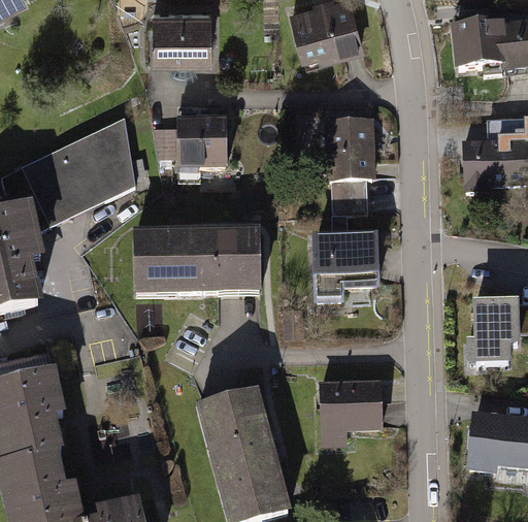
[(0,0),(0,12),(25,0),(0,0)]
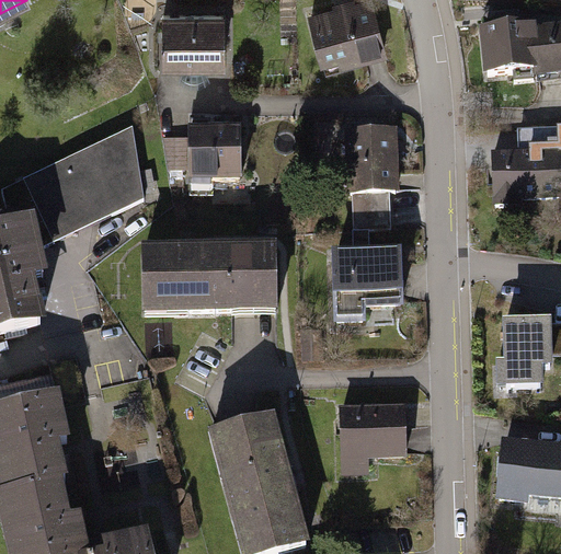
[(342,0),(302,12),(317,62),(388,41),(376,0),(342,0)]
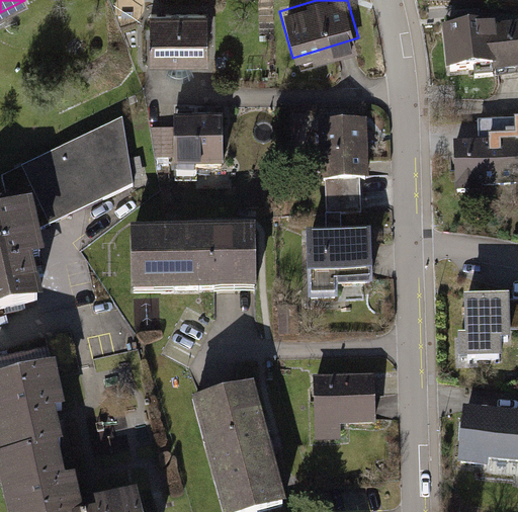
[(150,62),(208,61),(207,9),(149,10),(150,62)]
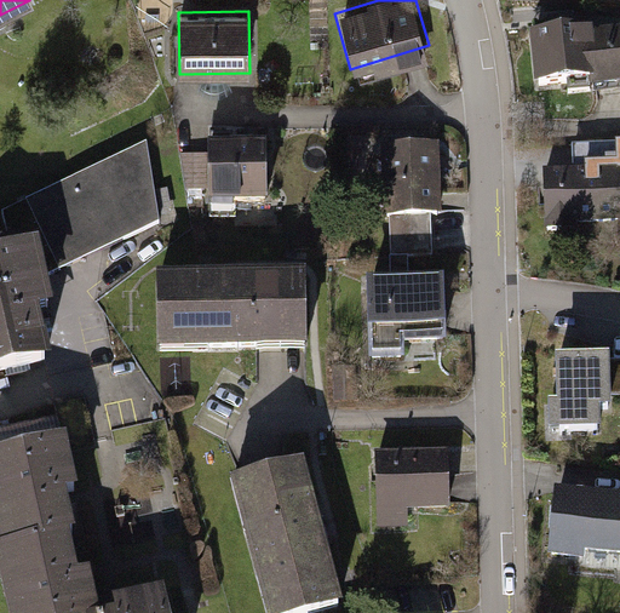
[(619,24),(530,30),(534,90),(619,82),(619,24)]
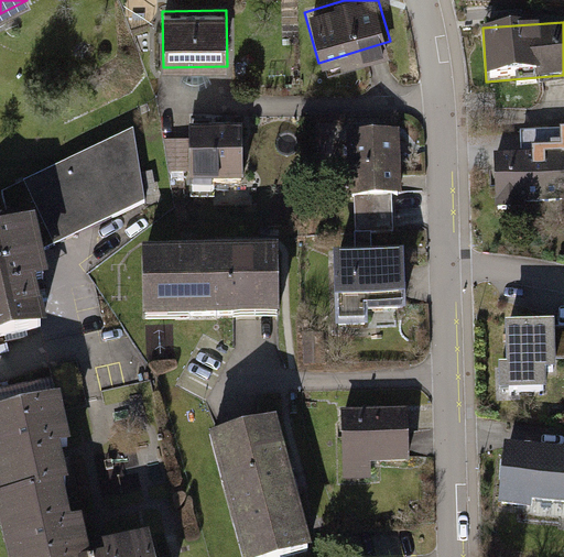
[(350,184),(400,183),(399,122),(349,123),(350,184)]
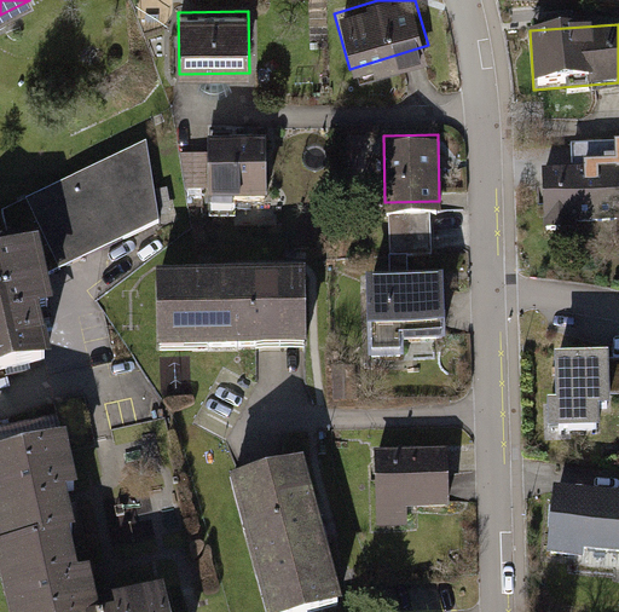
[(146,138),(3,207),(11,247),(35,242),(41,272),(160,218),(146,138)]
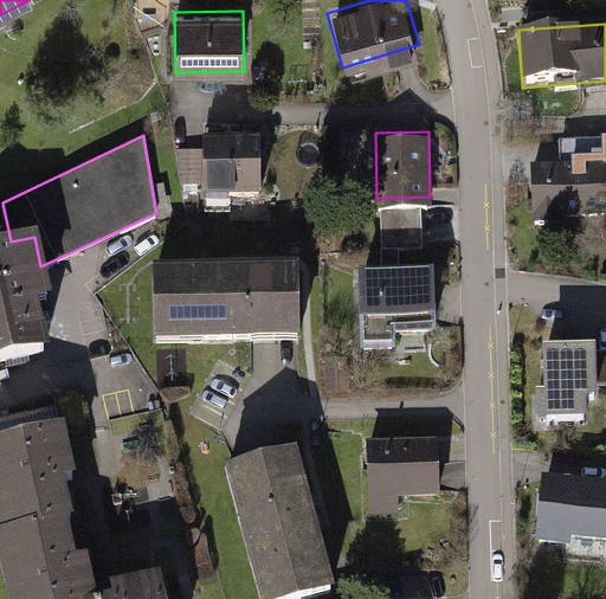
[(208,197),(260,195),(259,140),(207,141),(208,197)]
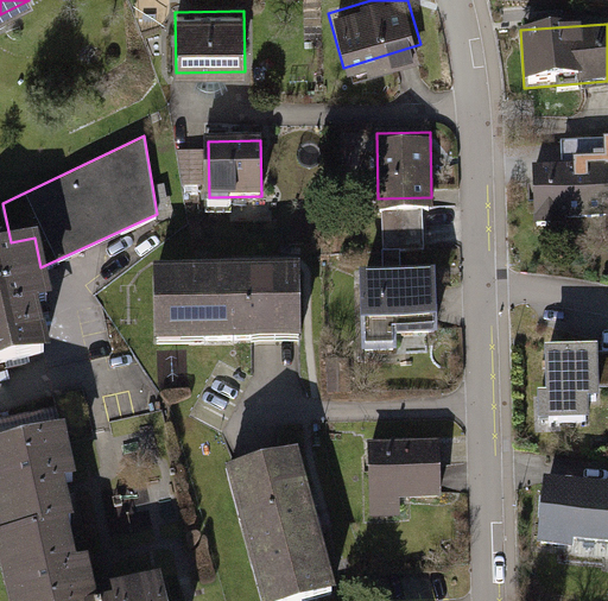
[(607,163),(533,164),(533,227),(570,227),(570,210),(607,209),(607,163)]
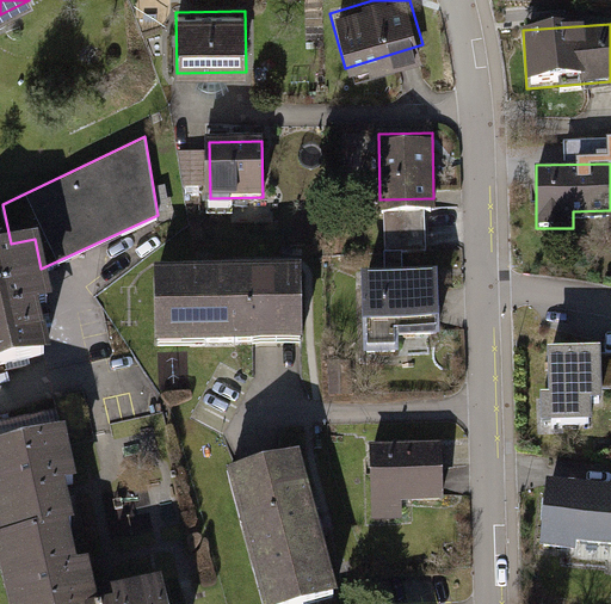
[(0,245),(0,363),(44,355),(35,308),(49,304),(41,269),(35,239),(11,244),(0,245)]
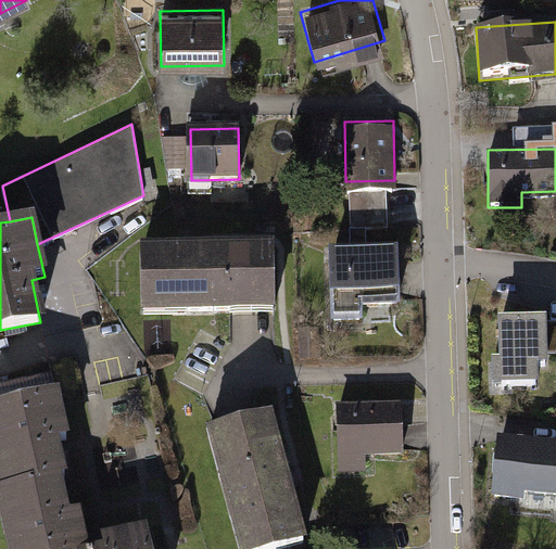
[(144,311),(273,313),(274,242),(144,242),(144,311)]
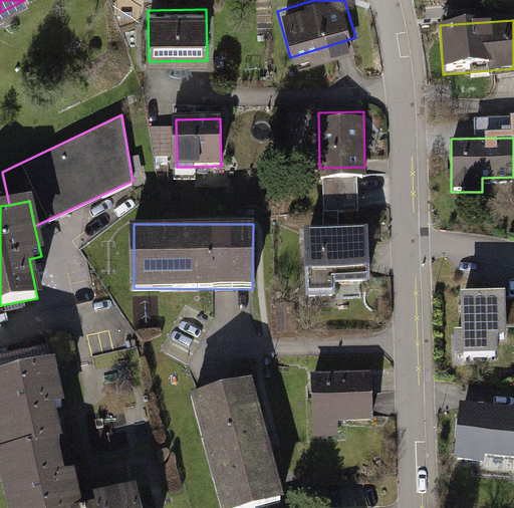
[(302,231),(303,294),(367,293),(366,230),(302,231)]
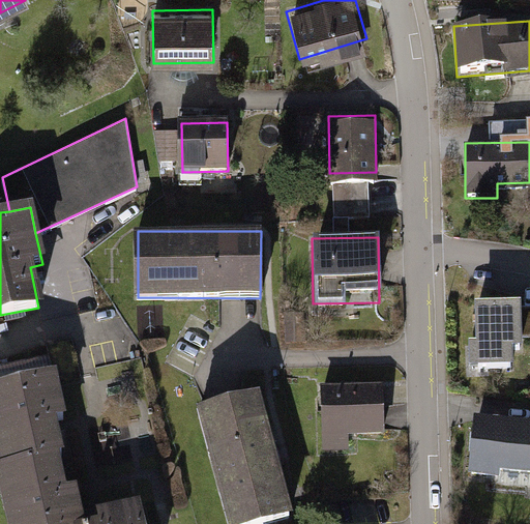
[(467,344),(468,370),(512,368),(511,350),(522,350),(520,302),(472,303),(474,344),(467,344)]
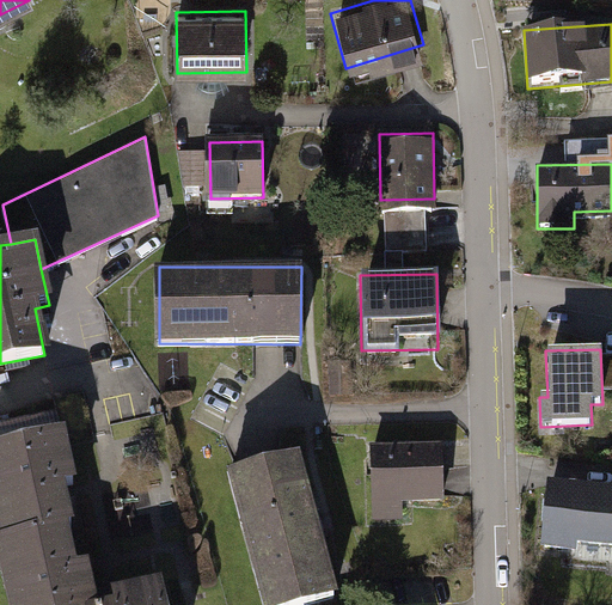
[(0,422),(0,536),(67,521),(59,483),(71,481),(56,410),(0,422)]
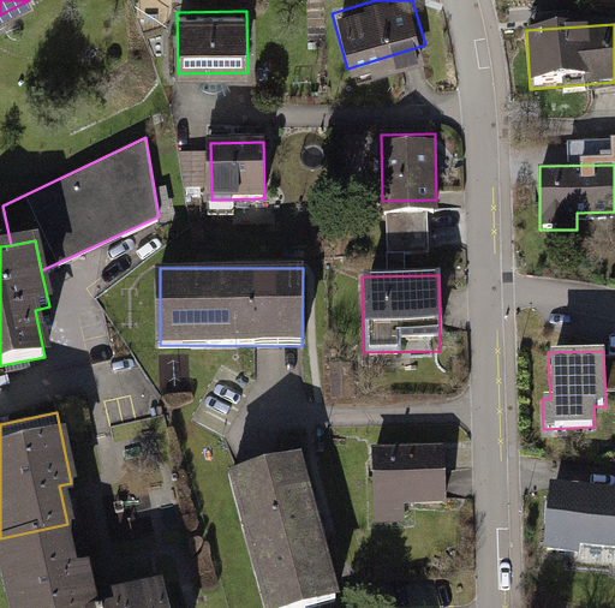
[(441,437),(368,447),(375,507),(448,499),(441,437)]
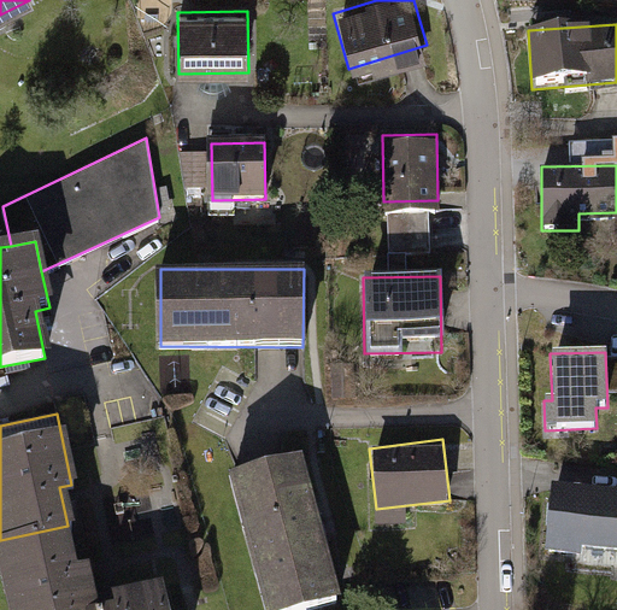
[(227,469),(262,609),(292,609),(341,598),(304,450),(227,469)]
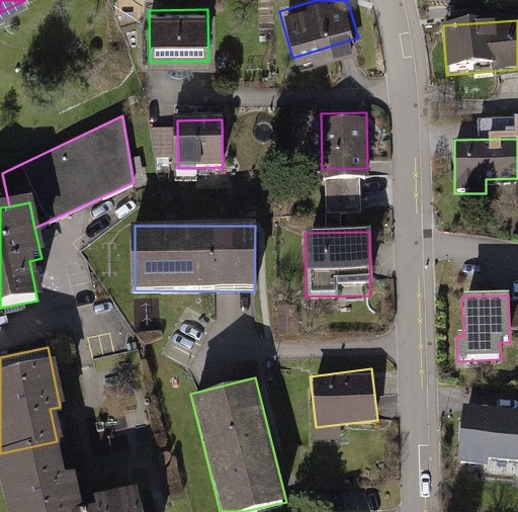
[(517,412),(459,407),(454,468),(517,474),(517,412)]
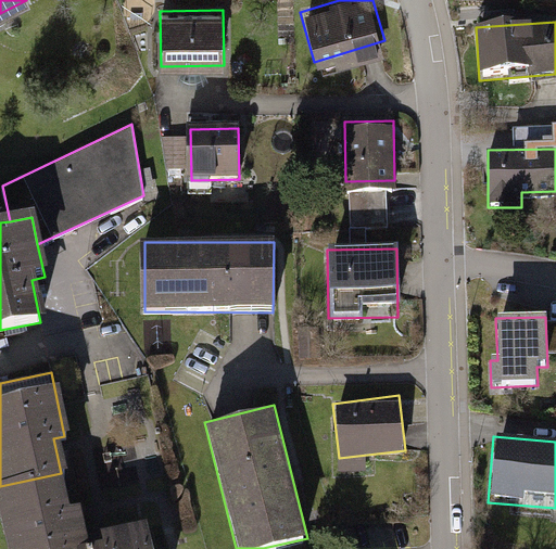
[(87,548),(78,506),(68,508),(61,473),(0,486),(0,548),(87,548)]
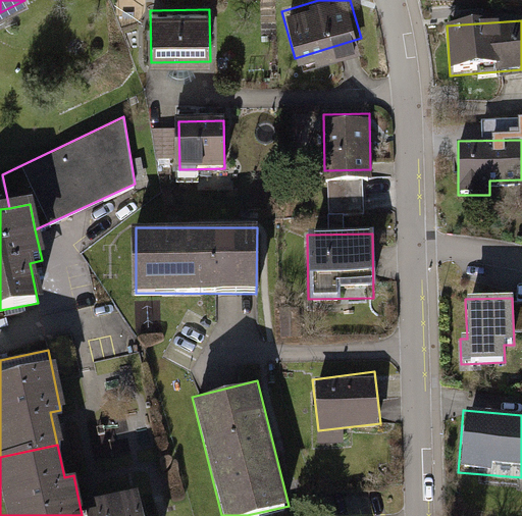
[(89,515),(143,515),(138,493),(91,503),(94,515),(89,515)]
